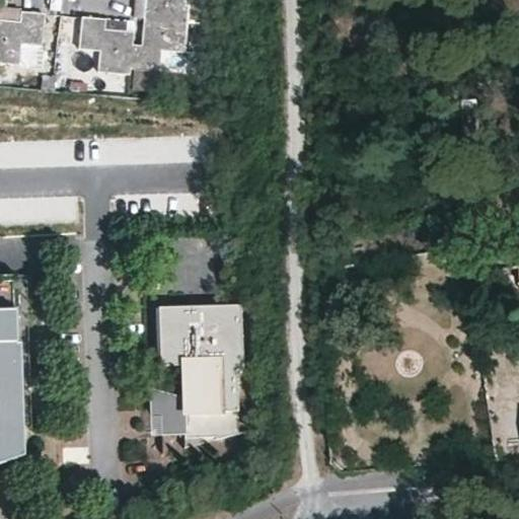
[(145,0),(144,17),(187,20),(188,0),(145,0)]
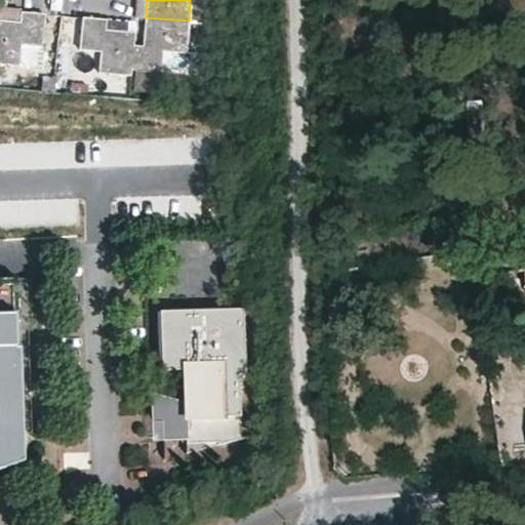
[(21,22),(0,19),(0,63),(19,65),(22,43),(42,45),(45,13),(23,11),(21,22)]
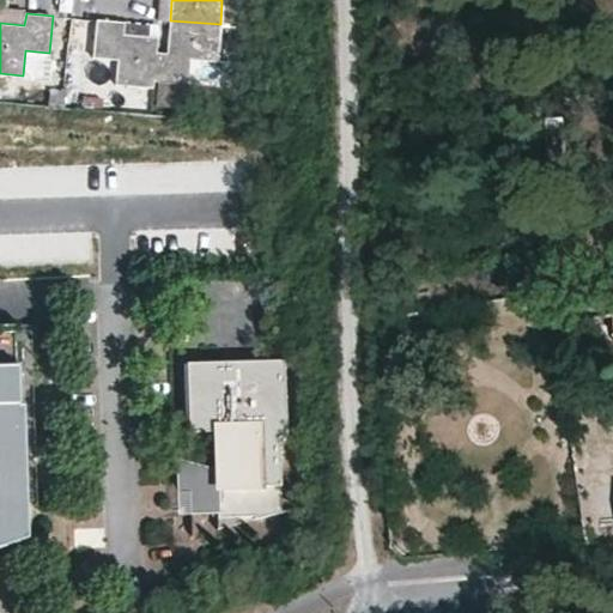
[(152,87),(153,80),(156,52),(157,37),(126,34),(126,22),(97,19),(93,58),(117,60),(115,85),(152,87)]
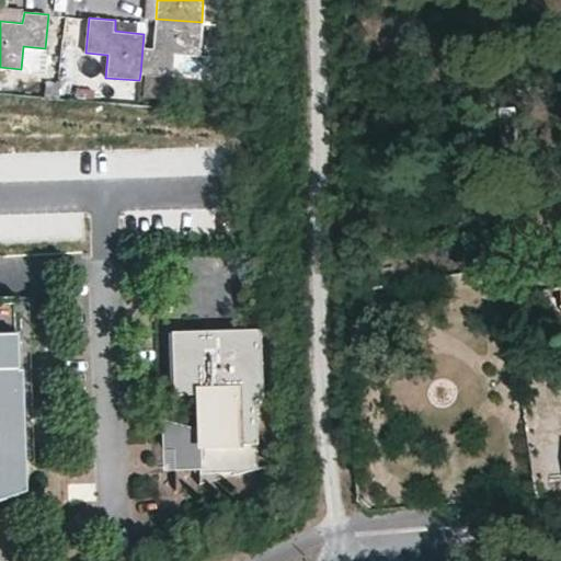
[(202,22),(156,19),(153,47),(142,47),(140,73),(172,77),(174,54),(198,56),(202,22)]
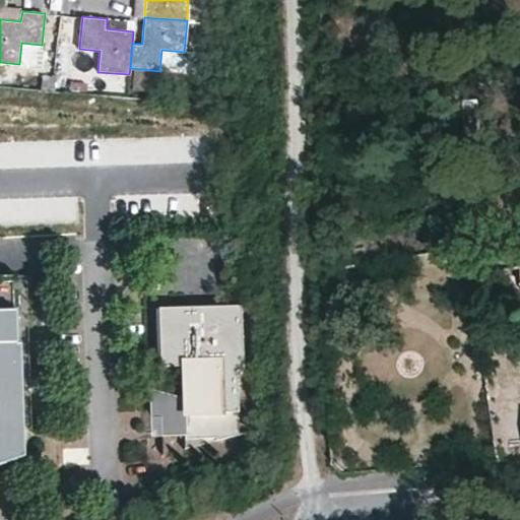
[(77,221),(78,198),(26,197),(26,220),(77,221)]
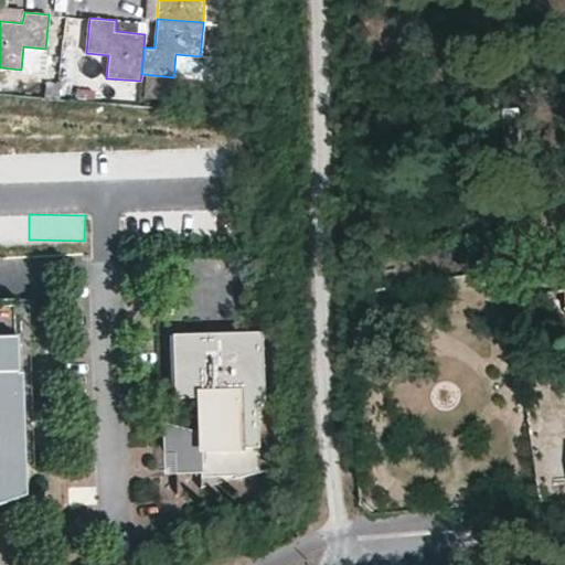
[(564,269),(564,257),(504,268),(509,296),(515,295),(564,288),(564,269)]
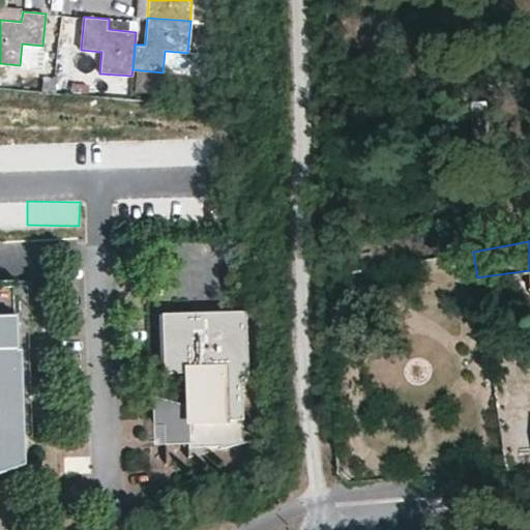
[(22,324),(21,281),(0,281),(0,350),(18,350),(18,324),(22,324)]
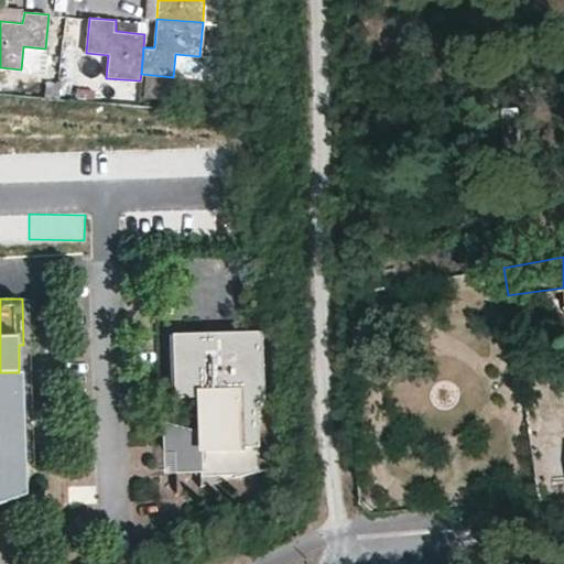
[(264,400),(262,331),(173,334),(175,397),(196,397),(197,431),(163,421),(164,451),(176,451),(176,473),(203,472),(203,475),(237,474),(237,476),(261,470),(259,400),(264,400)]
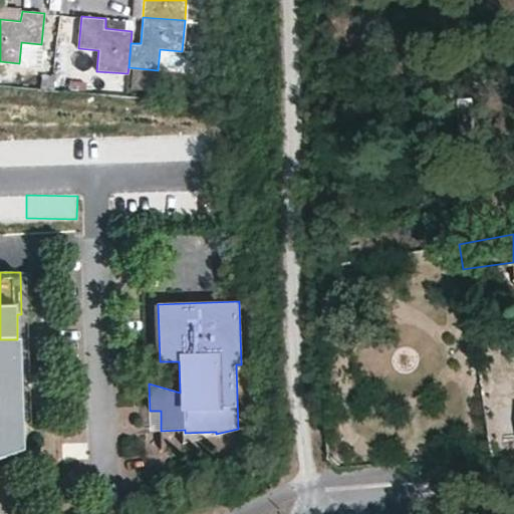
[(22,373),(22,339),(17,339),(0,339),(0,461),(25,453),(24,427),(19,428),(18,374),(22,373)]
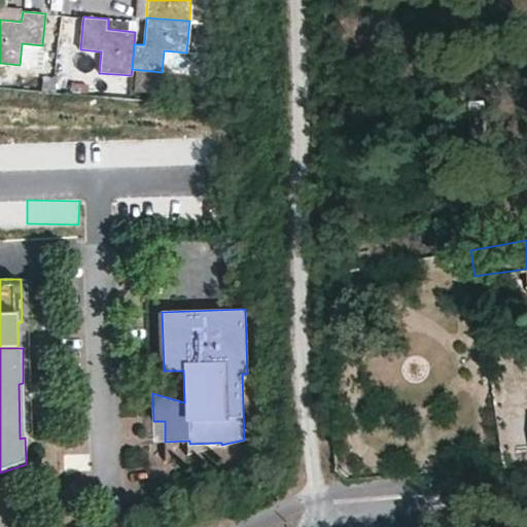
[(221,443),(189,444),(188,453),(221,445),(221,443)]
